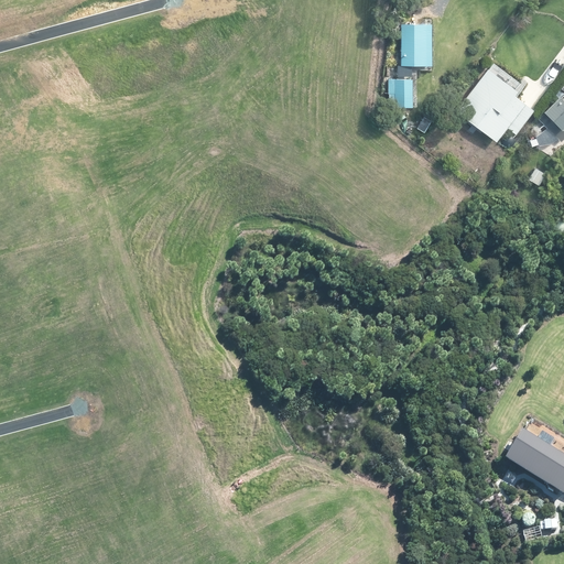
[(402,17),(400,65),(424,66),(424,71),(432,72),(434,18),(402,17)]
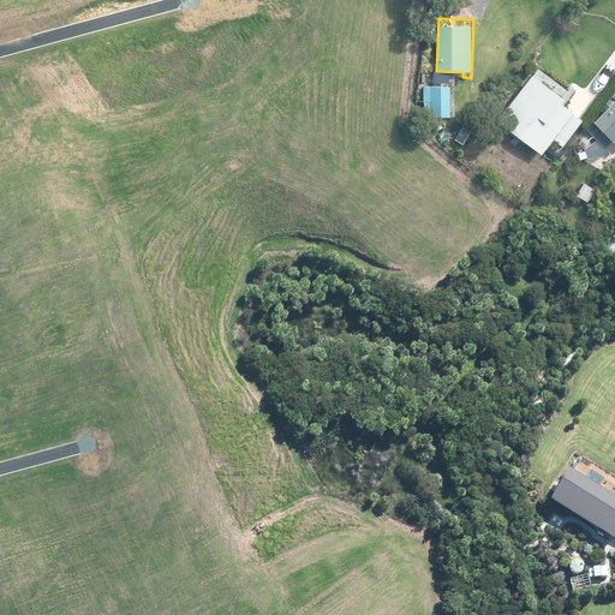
[(567,97),(532,73),(500,123),(542,155),(551,139),(565,148),(584,119),(562,105),(567,97)]
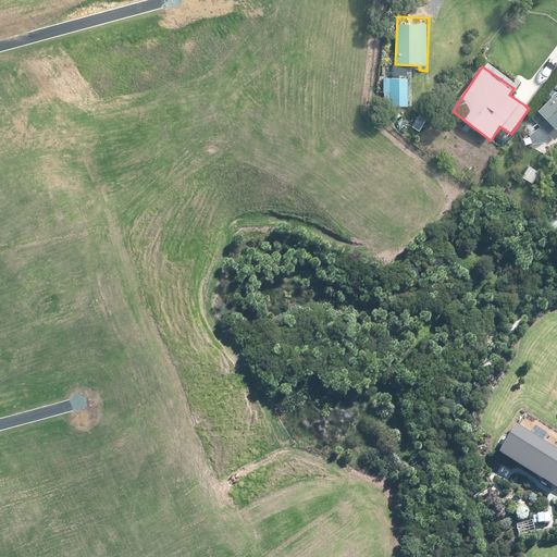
[(408,79),(382,78),(382,90),(391,90),(391,104),(408,106),(408,79)]
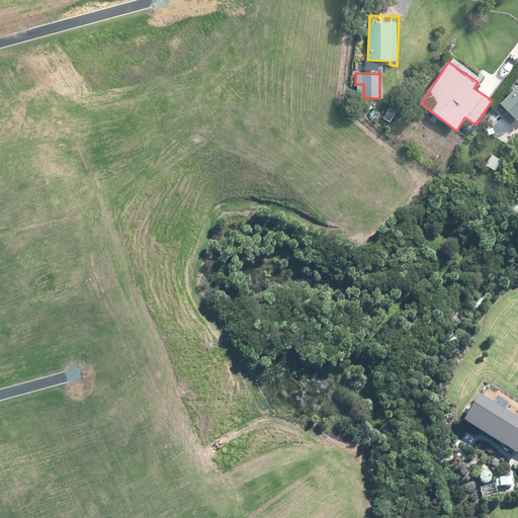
[(517,130),(517,92),(515,89),(493,109),(508,125),(509,123),(517,132),(517,130)]
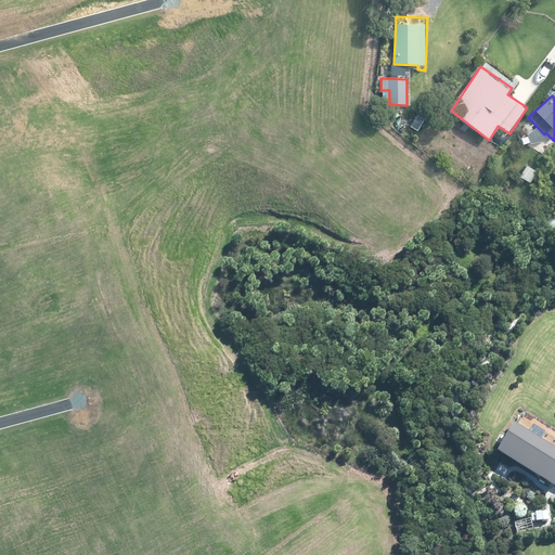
[(554,453),(512,427),(495,452),(553,488),(554,483),(554,453)]
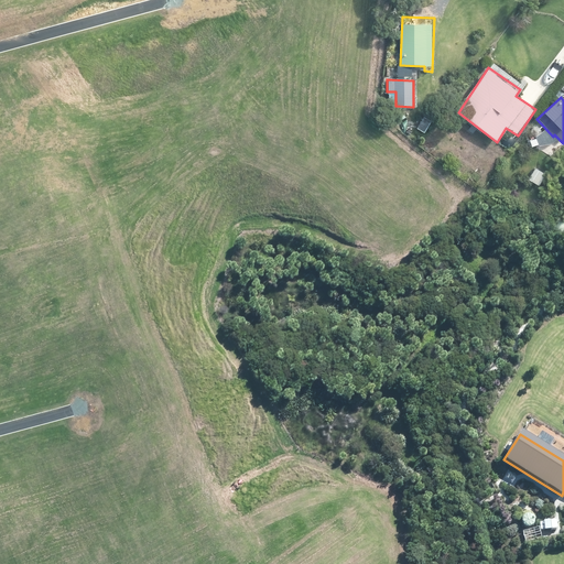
All buildings are outlined.
